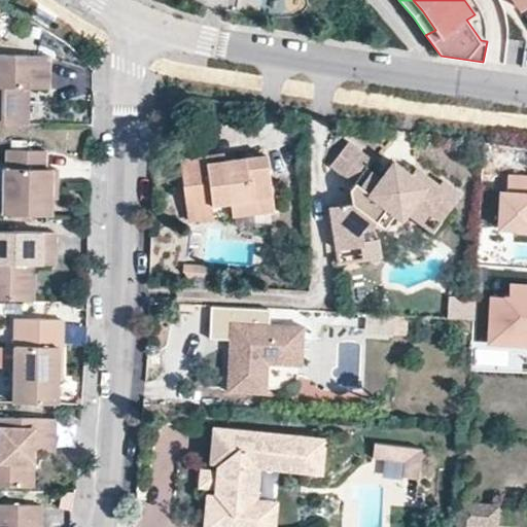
[(526,11),(518,0),(508,0),(521,15),(526,11)]
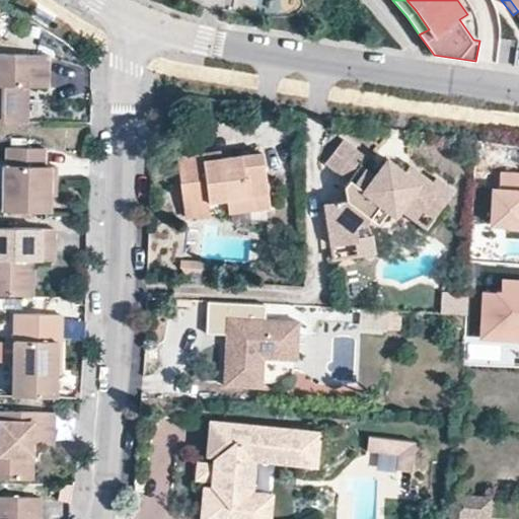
[(518,0),(510,0),(518,11),(518,10),(518,0)]
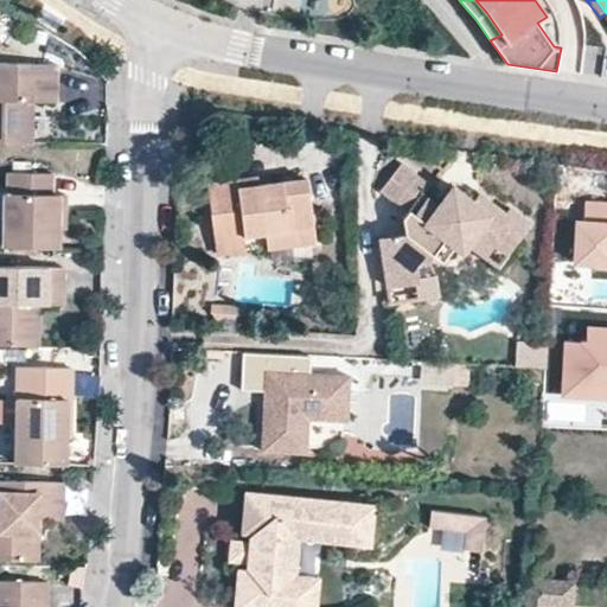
[(0,64),(0,142),(32,144),(33,103),(57,104),(57,66),(0,64)]
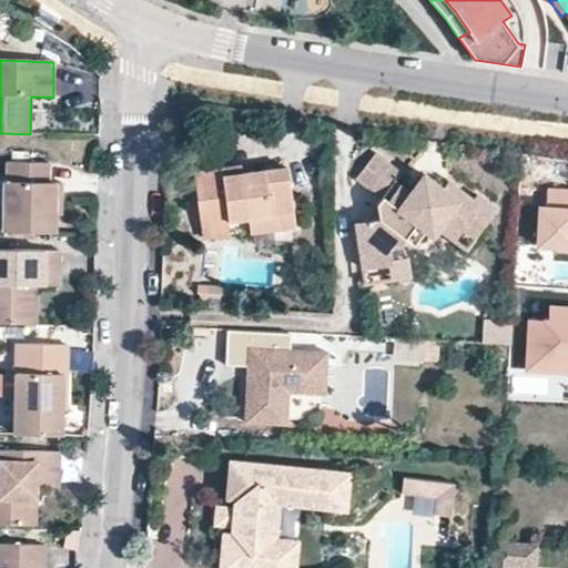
[(36,101),(37,133),(48,133),(47,101),(36,101)]
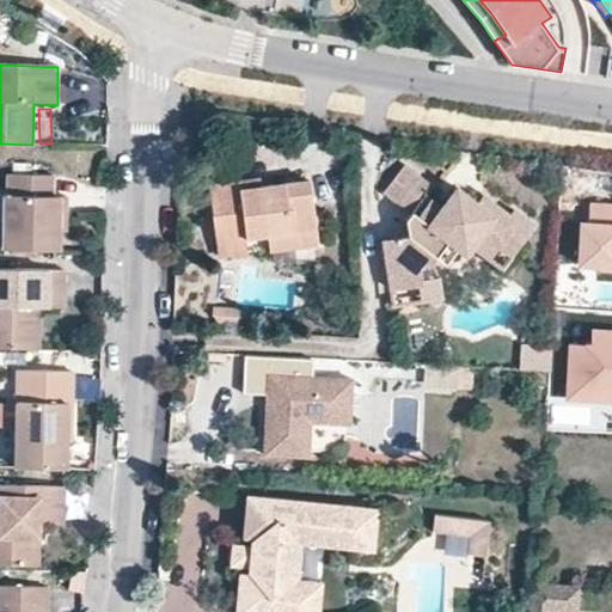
[(514,231),(527,240),(540,221),(519,206),(513,212),(488,193),(483,202),(463,187),(450,203),(430,190),(436,182),(410,164),(391,189),(416,208),(410,216),(411,234),(385,239),(390,289),(423,285),(422,264),(434,263),(454,232),(481,228),(505,244),(514,231)]
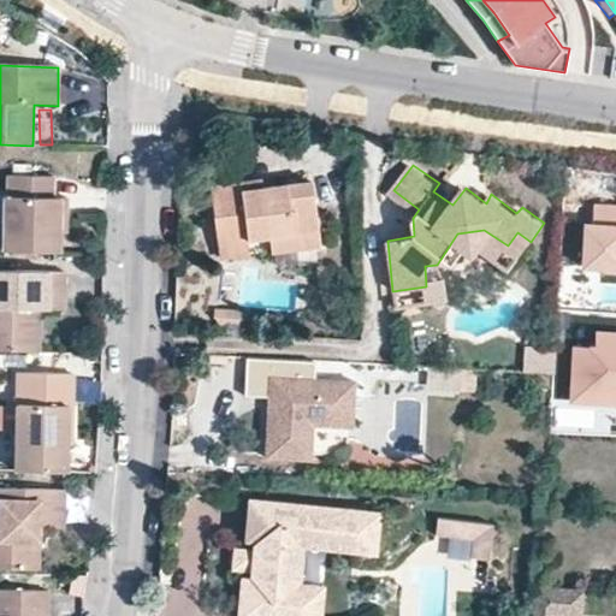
[(6,253),(66,254),(67,220),(73,220),(73,200),(55,199),(55,179),(16,179),(16,200),(7,200),(6,253)]
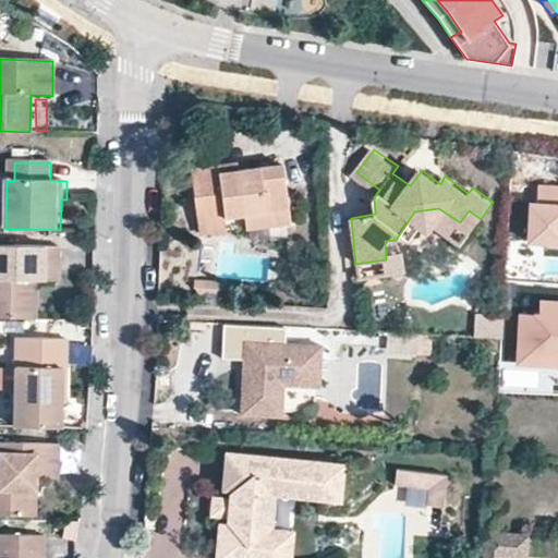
[(245,216),(291,210),(286,165),(241,169),(241,162),(192,170),(196,220),(226,216),(245,216)]
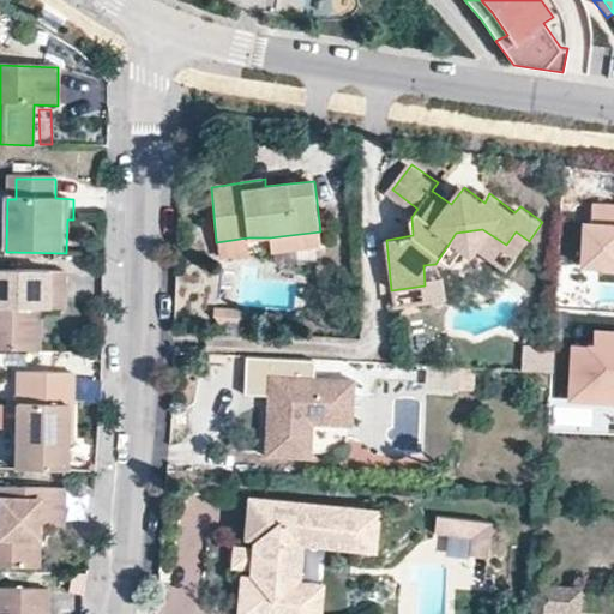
[(613,204),(589,203),(588,222),(582,222),(579,264),(597,264),(596,271),(613,272),(613,204)]
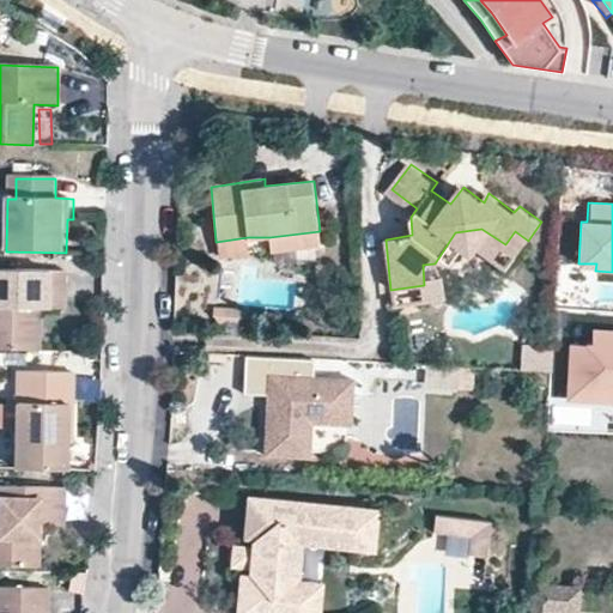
[(321,244),(320,231),(269,237),(272,249),(321,244)]
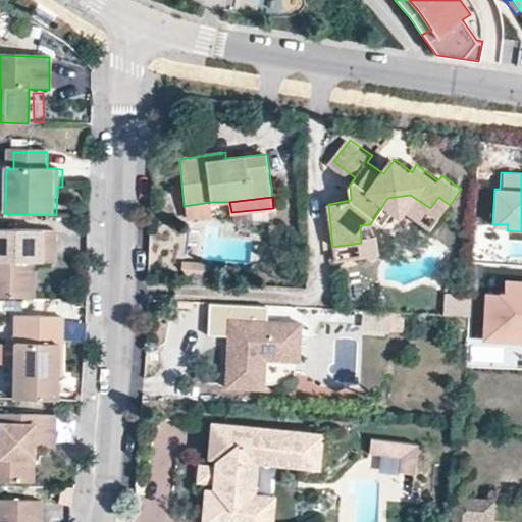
[(440,216),(450,205),(438,197),(430,208),(440,216)]
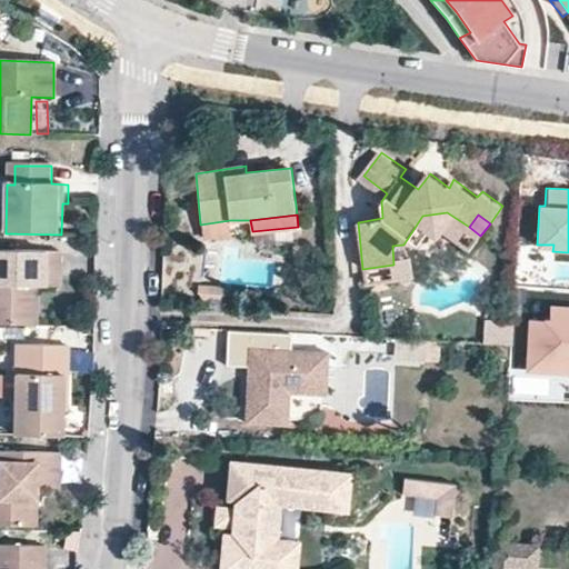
[(232,233),(230,220),(200,225),(202,237),(232,233)]
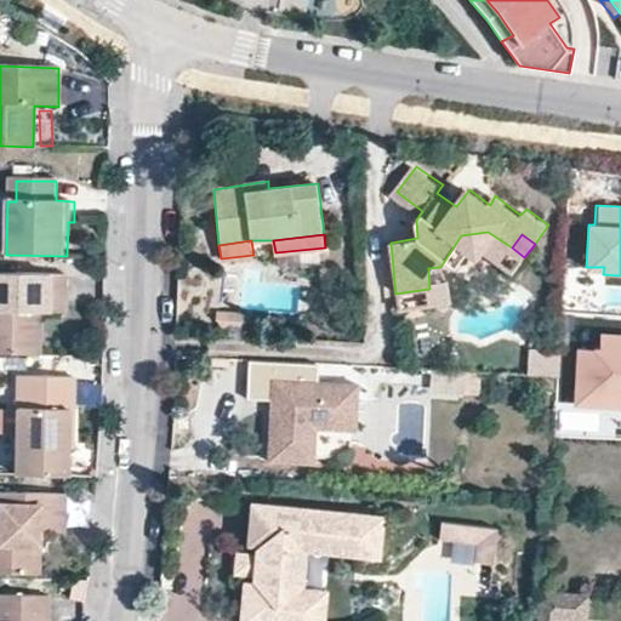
[(68,317),(68,277),(0,275),(0,357),(40,358),(41,317),(68,317)]
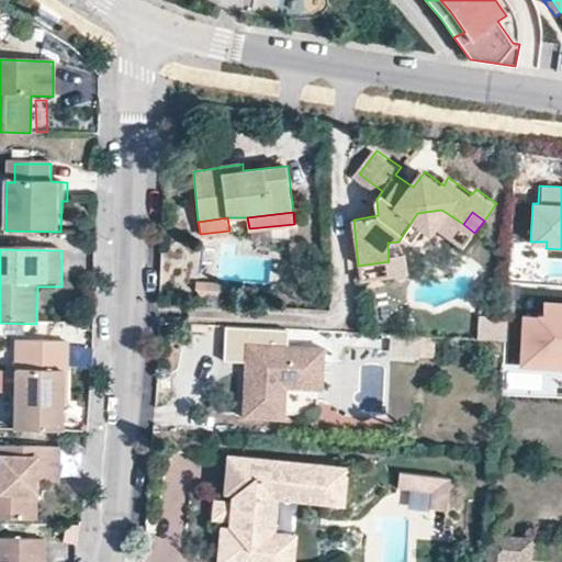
[(403,259),(389,261),(358,266),(359,281),(405,274),(403,259)]
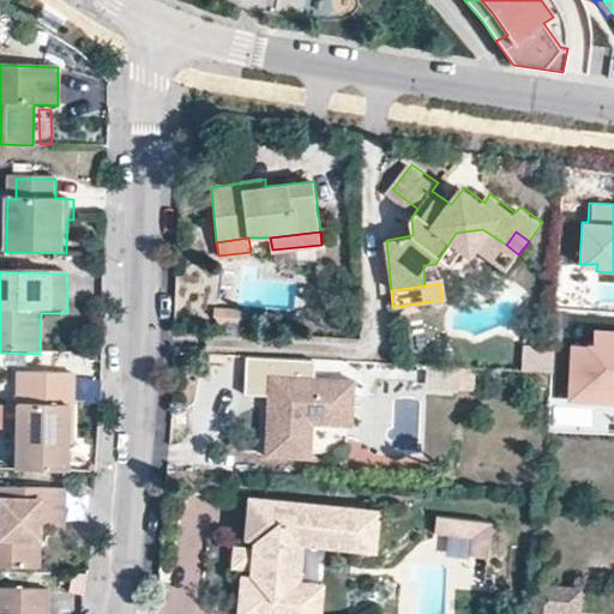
[(218,312),(220,329),(251,325),(250,308),(218,312)]
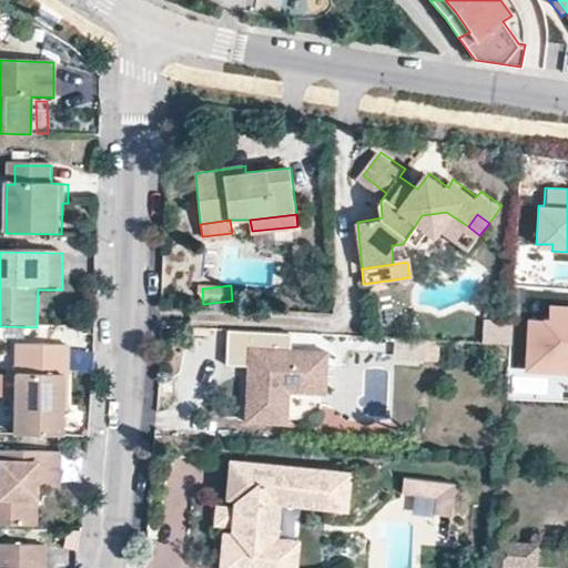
[(567,307),(547,306),(547,320),(527,318),(525,368),(547,371),(547,359),(564,361),(564,365),(567,365),(567,307)]
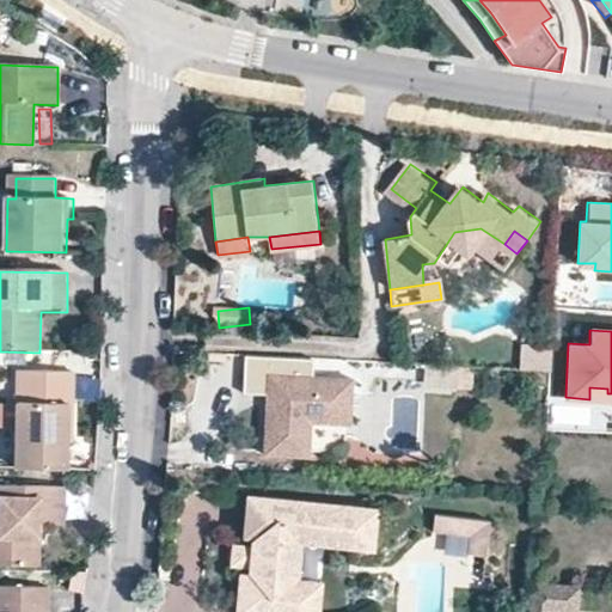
[(513,371),(545,372),(548,346),(515,344),(513,371)]
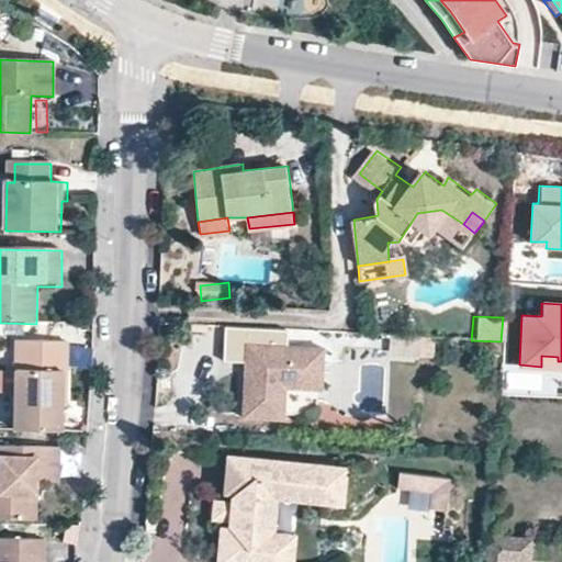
[(17,343),(15,433),(59,433),(60,371),(66,371),(66,344),(17,343)]
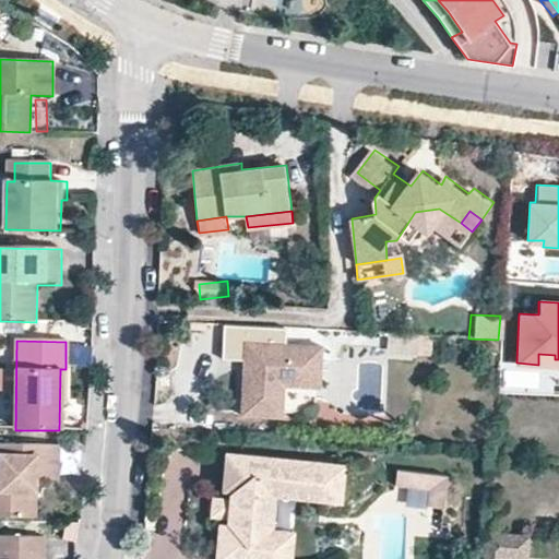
[(323,347),(246,343),(241,415),(282,417),(284,385),(320,388),(323,347)]
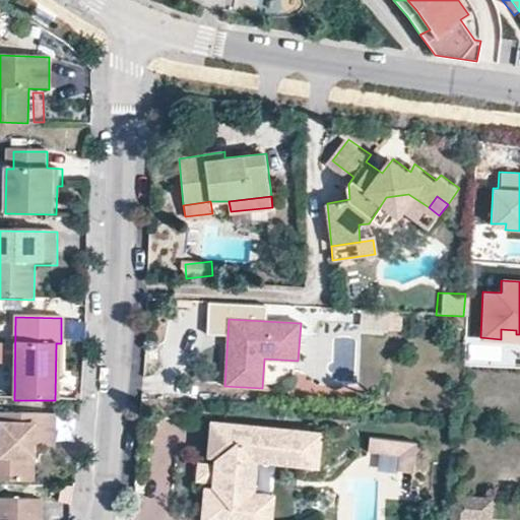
[(501,329),(501,339),(519,339),(519,334),(516,334),(516,330),(501,329)]
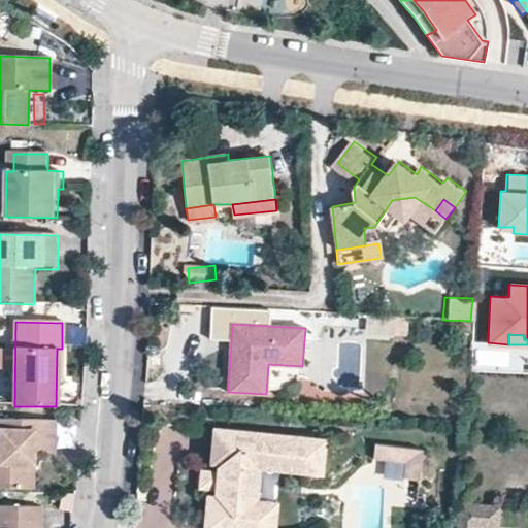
[(0,367),(14,367),(14,349),(0,348),(0,367)]
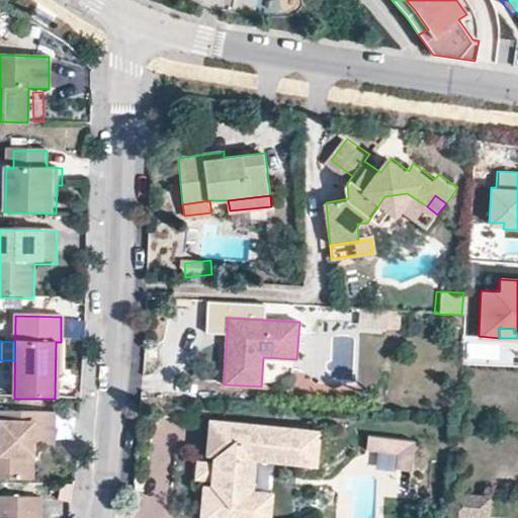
[(0,411),(0,480),(32,481),(33,447),(55,447),(55,414),(0,411)]
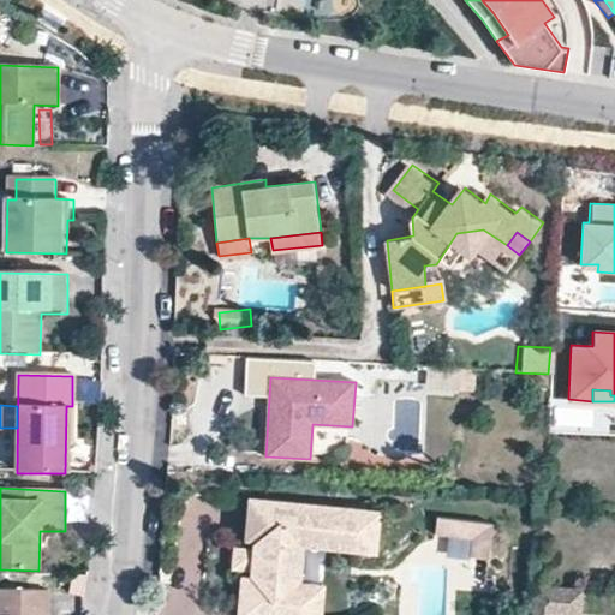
[(305,513),(306,506),(250,499),(245,533),(254,535),(252,551),(250,569),(248,585),(239,585),(234,614),(292,614),(297,585),(302,548),(326,550),(326,544),(347,547),(376,542),(380,515),(329,508),(329,515),(305,513)]
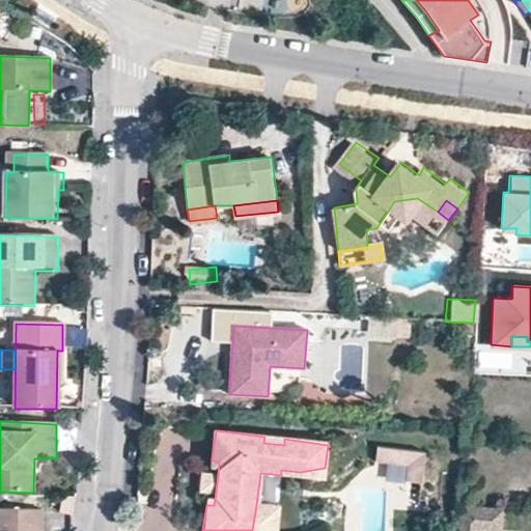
[(284,439),(264,437),(263,443),(284,445),(284,439)]
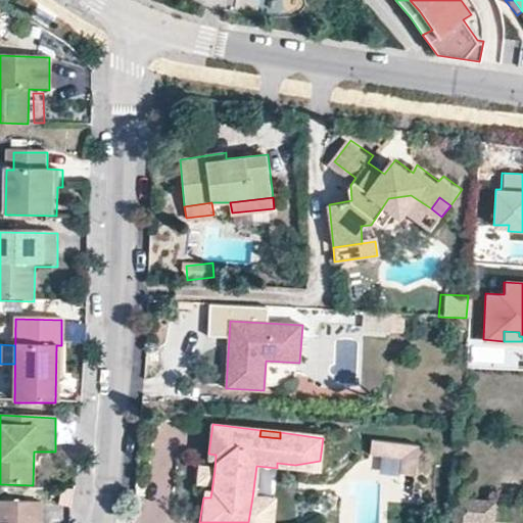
[(382,445),(369,443),(367,458),(380,460),(382,445)]
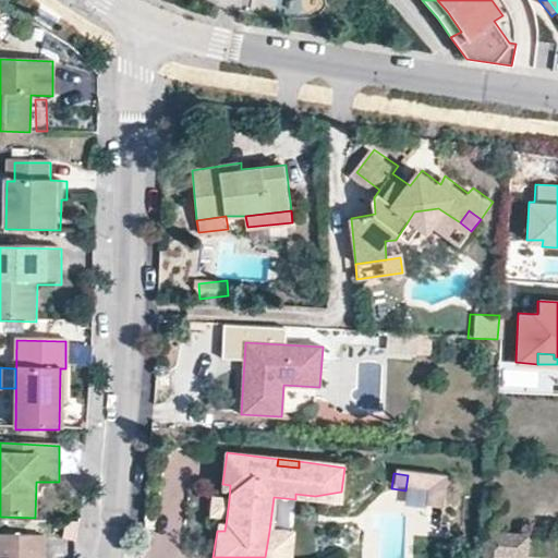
[(441,480),(408,475),(405,490),(425,494),(423,509),(437,511),(441,480)]
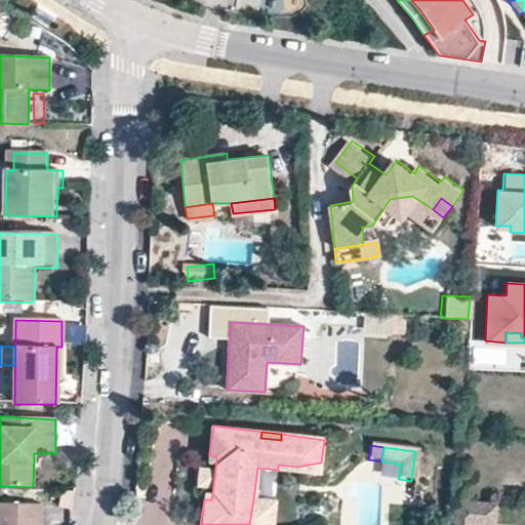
[(278,465),(278,470),(319,476),(321,462),(296,467),(278,465)]
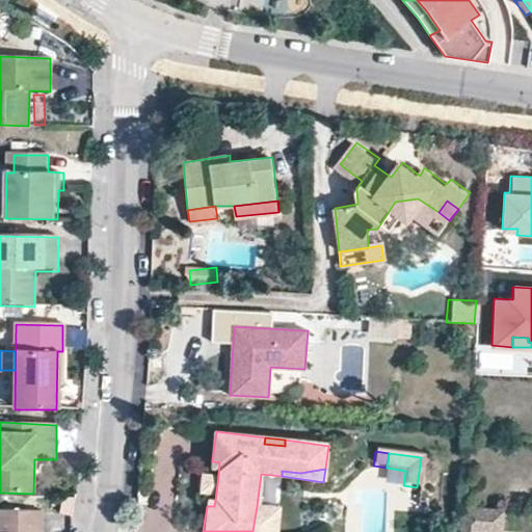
[(208,491),(210,476),(201,474),(198,489),(208,491)]
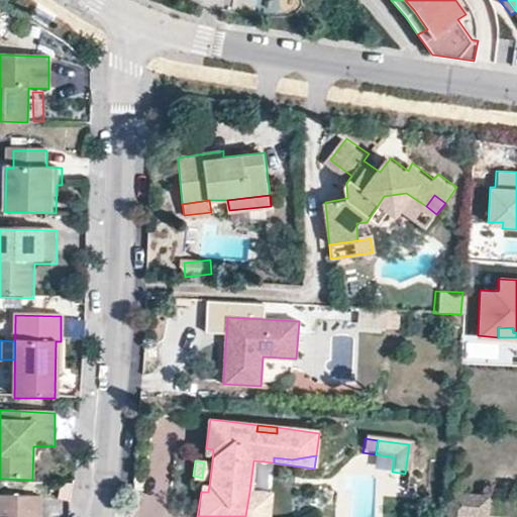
[(212,463),(204,462),(202,478),(210,479),(212,463)]
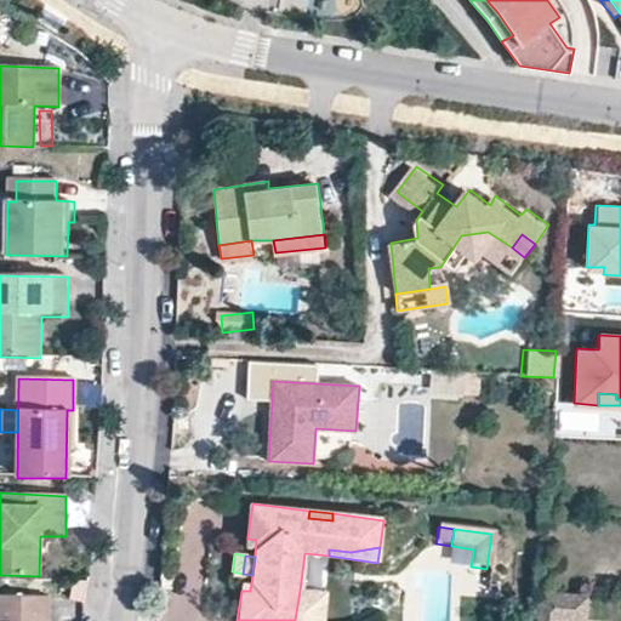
[(319,620),(324,594),(300,591),(295,620),(319,620)]
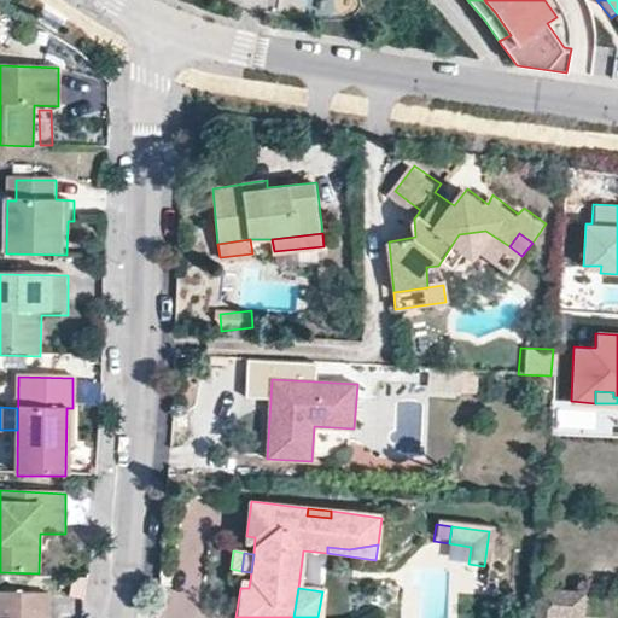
[(575,594),(537,592),(534,617),(552,617),(553,611),(572,613),(575,594)]
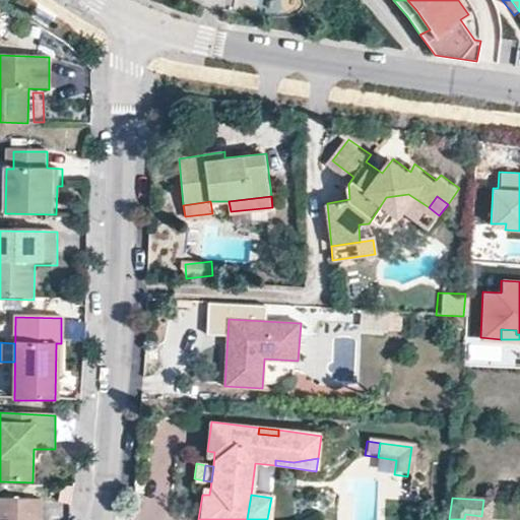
[(0,519),(38,519),(38,500),(0,499),(0,519)]
